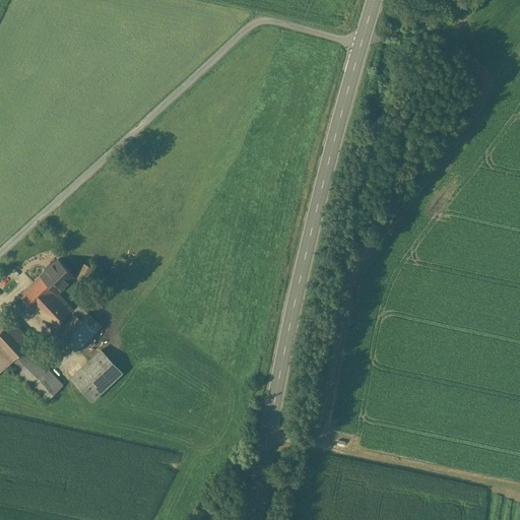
[(20,296),(35,310),(54,291),(56,290),(58,291),(74,277),(57,260),(20,296)]
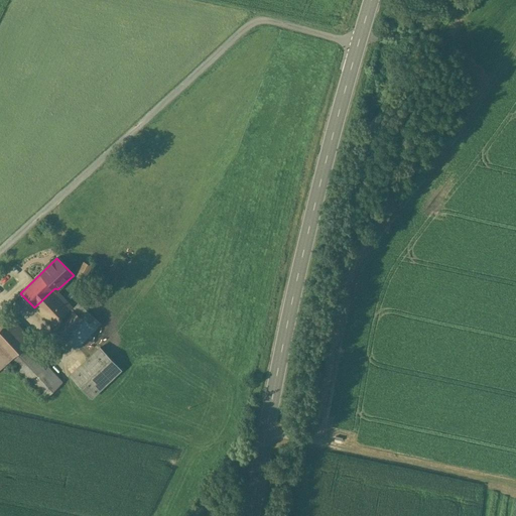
[(77,270),(86,275),(92,265),(83,260),(77,270)]
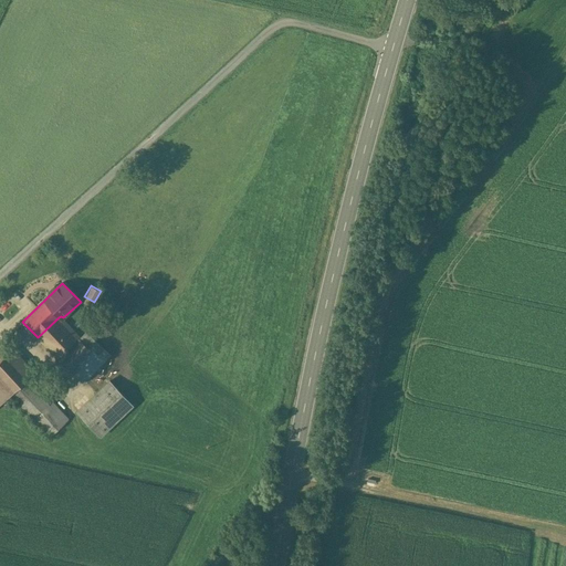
[(79,338),(59,317),(38,337),(56,358),(79,338)]
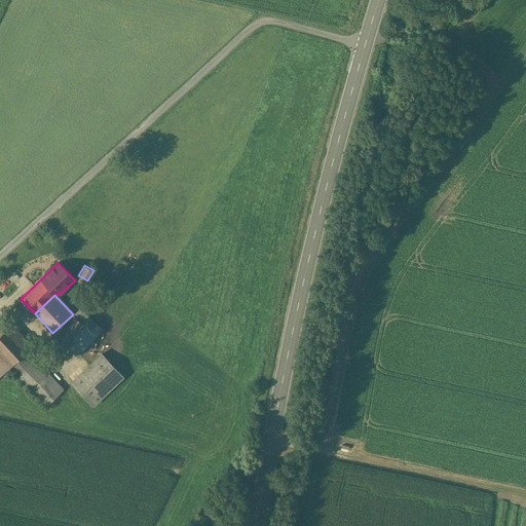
[(89,296),(82,303),(87,307),(94,300),(89,296)]
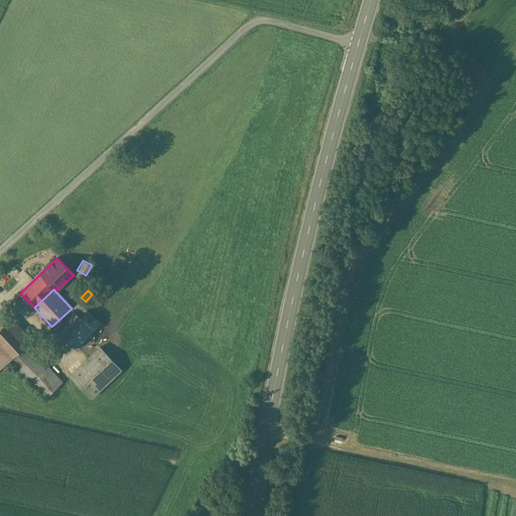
[(82,306),(79,303),(53,329),(76,350),(100,323),(82,306)]
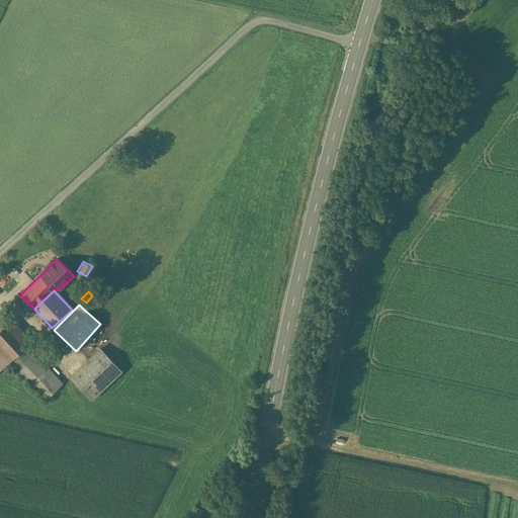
[(27,343),(8,322),(0,329),(0,369),(11,360),(46,400),(64,383),(49,368),(46,371),(23,348),(27,343)]
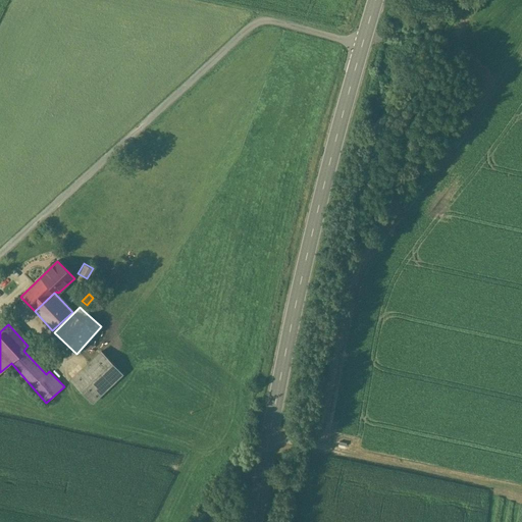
[(101,352),(71,380),(93,403),(123,373),(101,352)]
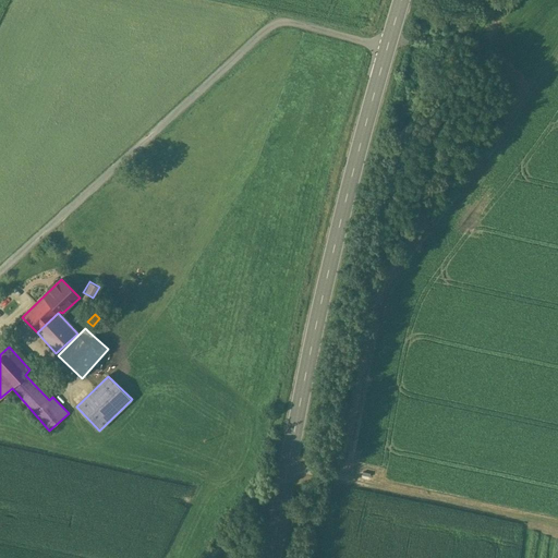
All buildings are outlined.
